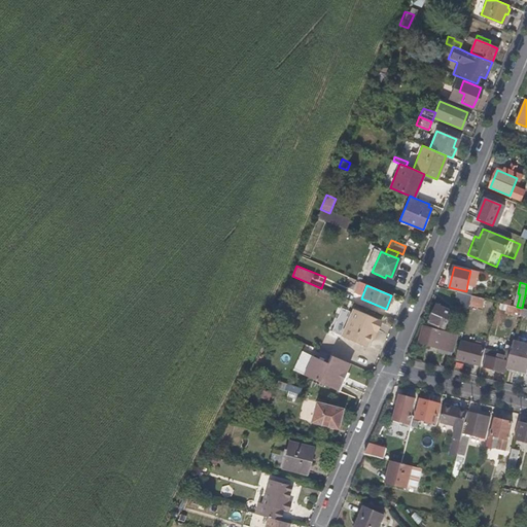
[(483,305),(484,299),(472,295),(471,302),(483,305)]
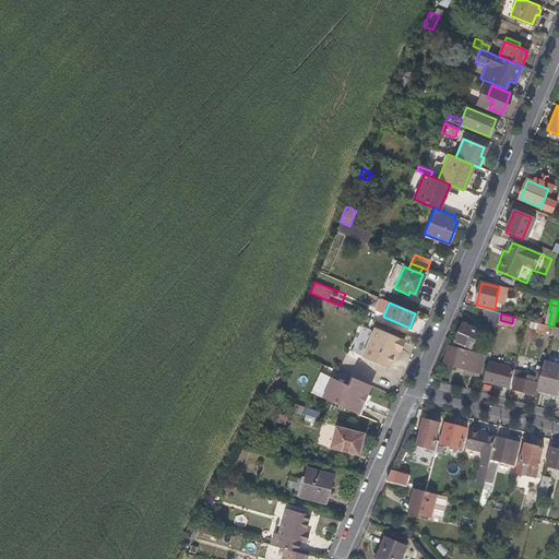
[(475,343),(480,329),(464,322),(456,341),(470,346),(472,342),(475,343)]
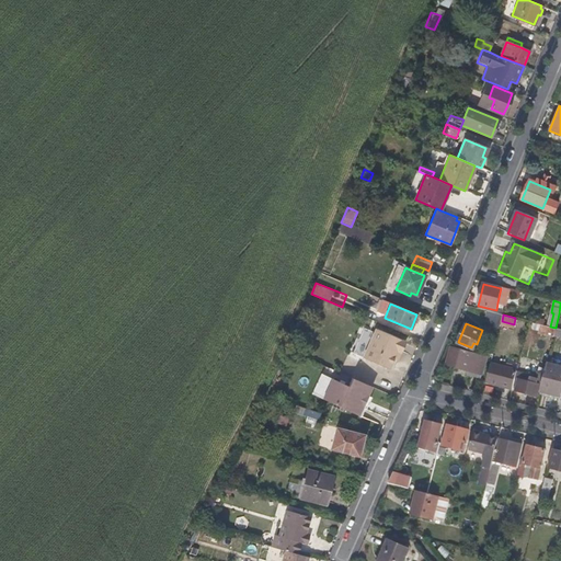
[(553,336),(556,328),(550,327),(540,324),(539,330),(538,332),(553,336)]
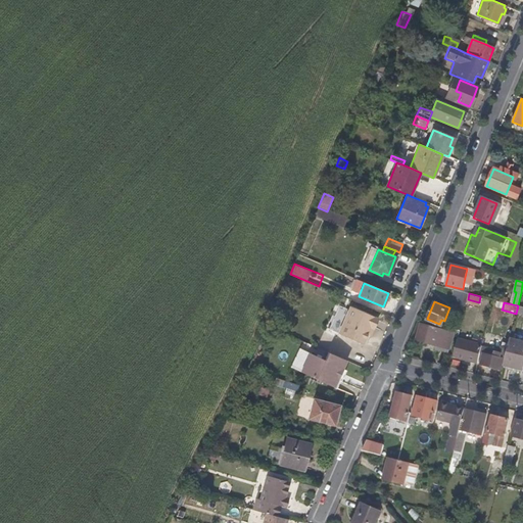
[(367,336),(370,327),(373,328),(377,319),(350,306),(339,334),(363,344),(367,336)]
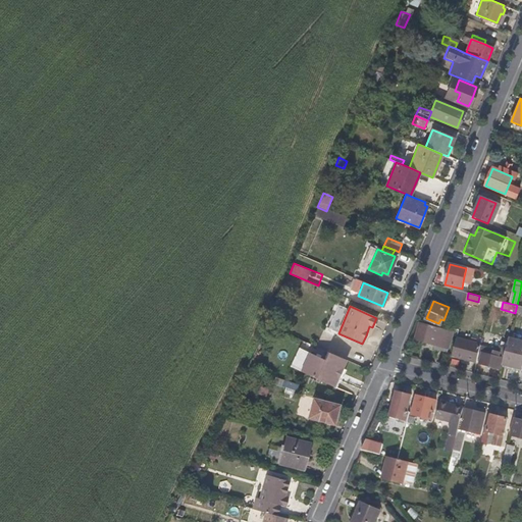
[(449,348),(453,331),(419,323),(416,340),(442,347),(449,348)]
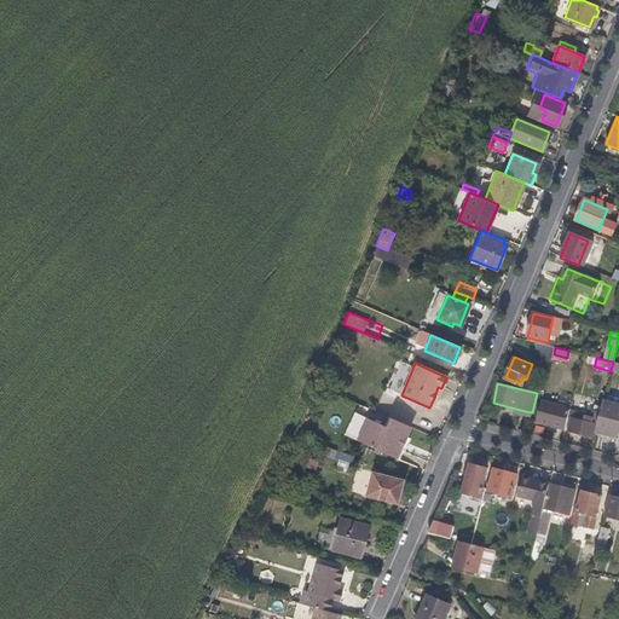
[(618,438),(618,435),(618,404),(603,400),(601,409),(600,412),(596,424),(595,432),(608,435),(618,438)]
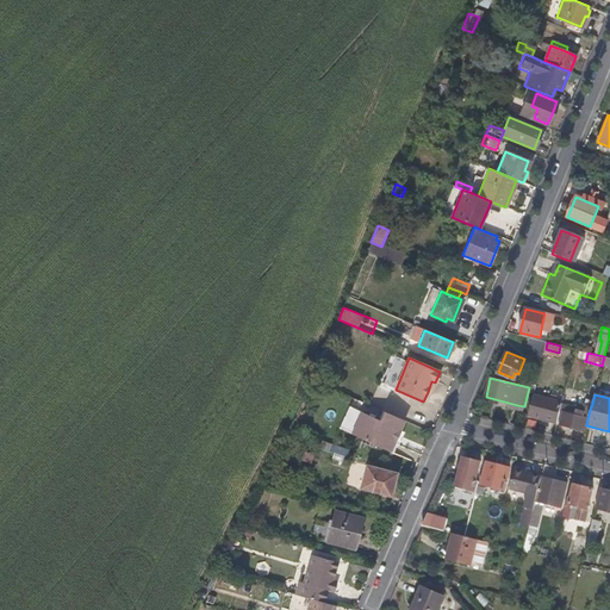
[(556,422),(561,403),(534,396),(528,416),(556,423),(556,422)]
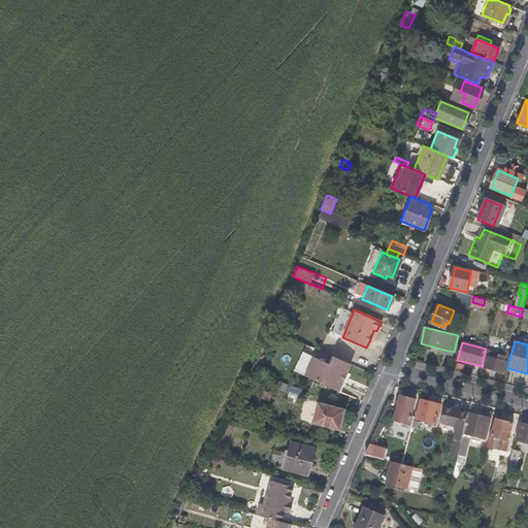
[(508,362),(512,352),(508,351),(503,350),(502,355),(501,360),(508,362)]
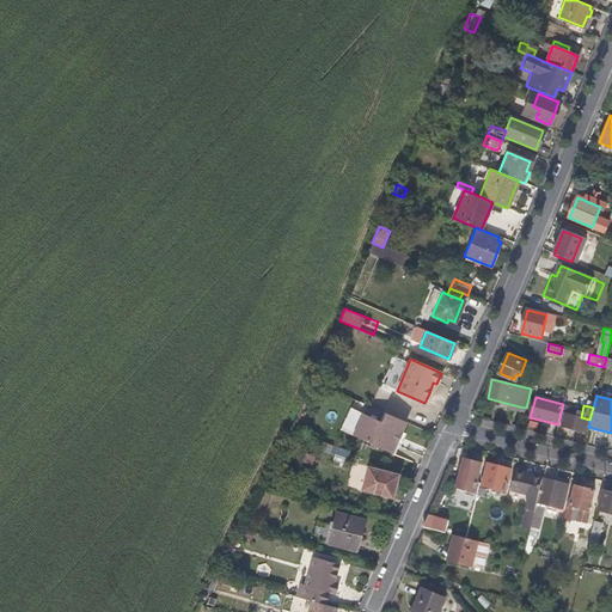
[(391,453),(405,422),(383,412),(379,421),(361,412),(350,435),(391,453)]
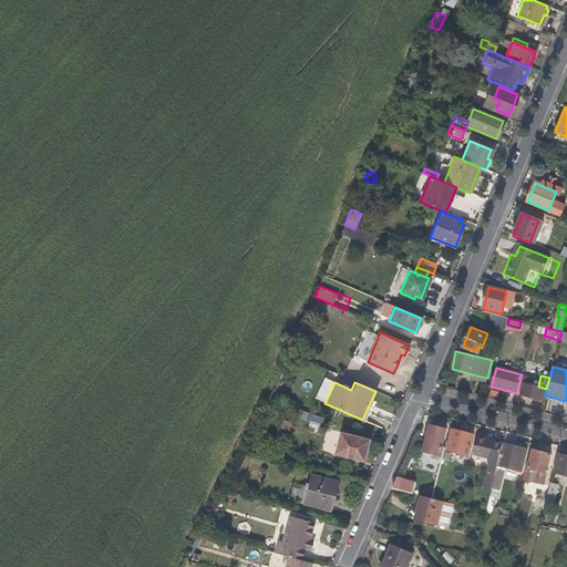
[(545,395),(546,389),(538,387),(534,385),(524,382),(521,394),(544,400),(545,395)]
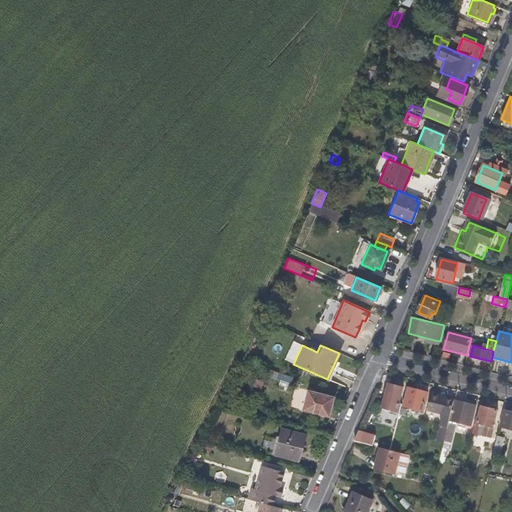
[(289,383),(291,377),(271,371),(268,376),(289,383)]
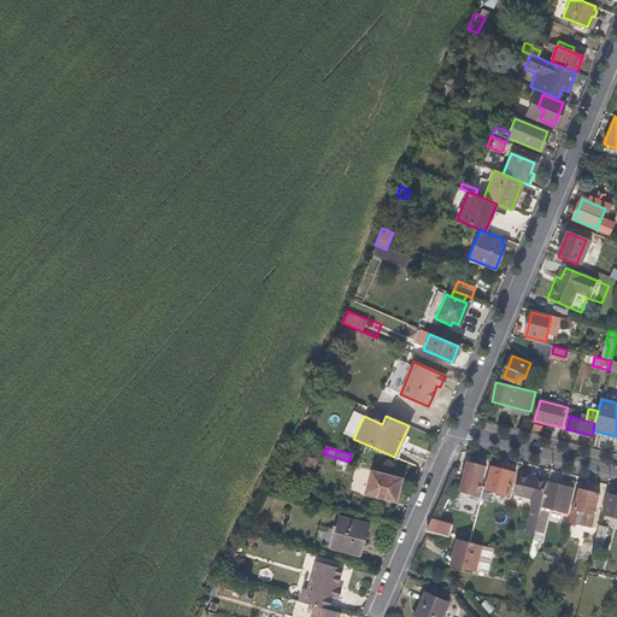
[(481,488),(487,466),(469,462),(463,483),(464,483),(463,491),(482,497),(483,492),(483,489),(481,488)]
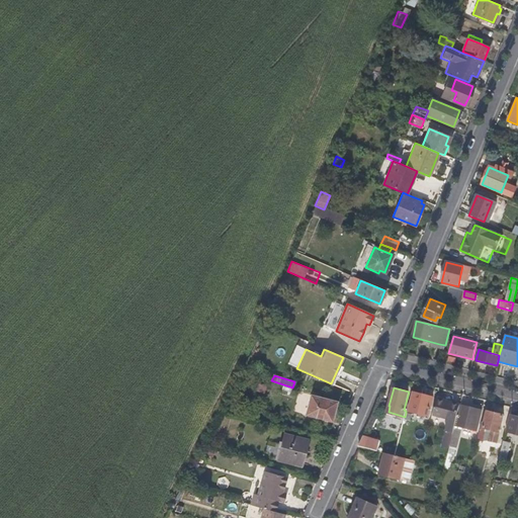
[(428,416),(433,398),(414,393),(409,411),(428,416)]
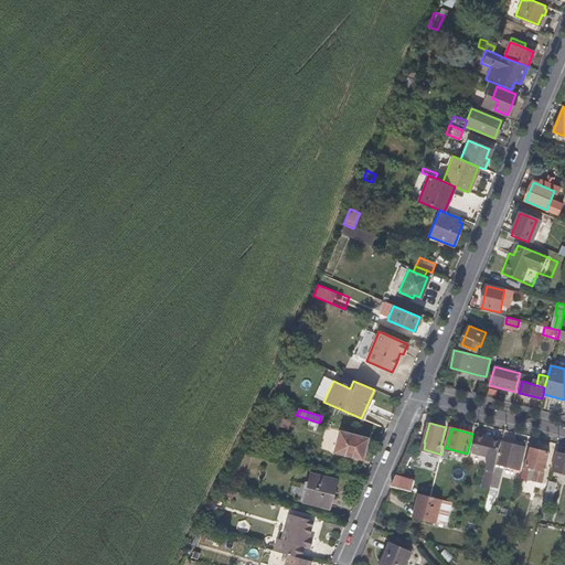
[(362,460),(368,438),(338,430),(332,452),(362,460)]
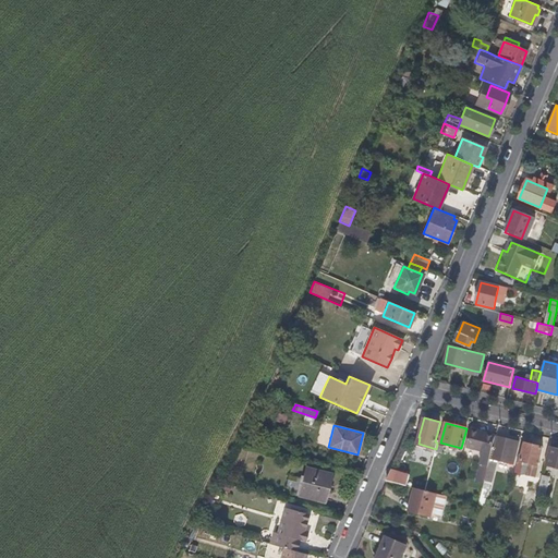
[(492,453),(496,436),(472,429),(468,447),(483,451),(490,452),(492,453)]
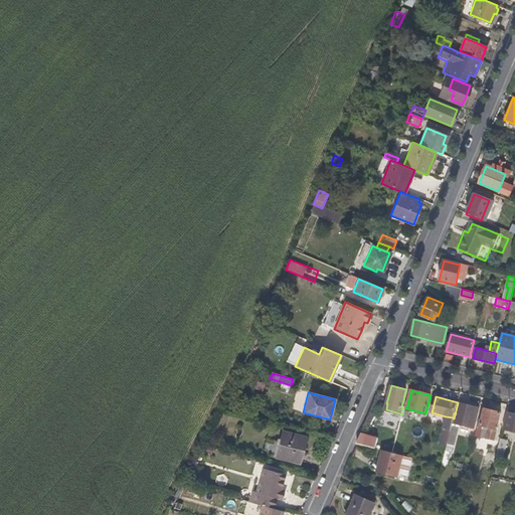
[(488,409),(490,400),(484,398),(482,408),(480,414),(483,415),(484,409),(488,409)]
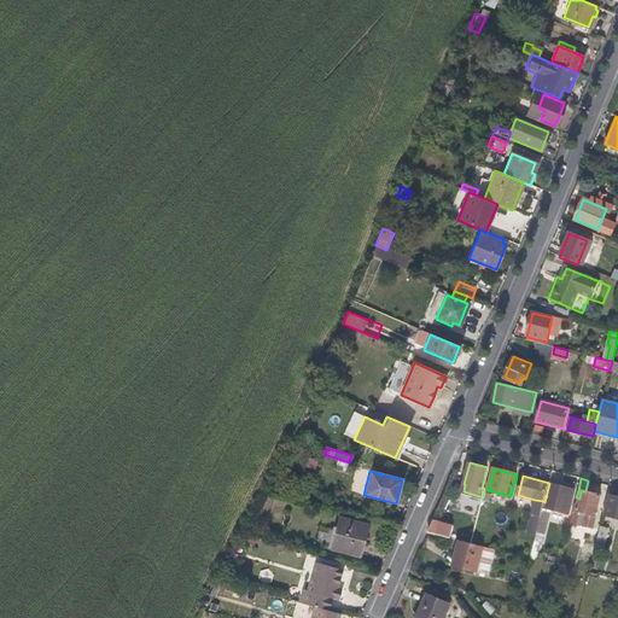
[(569,514),(575,490),(549,483),(544,502),(543,508),(547,508),(569,514)]
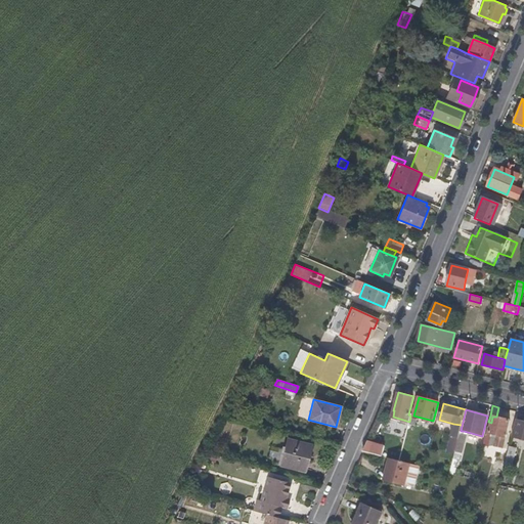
[(503,448),(510,421),(496,417),(492,417),(491,423),(489,433),(491,434),(497,435),(496,438),(494,446),(503,448)]
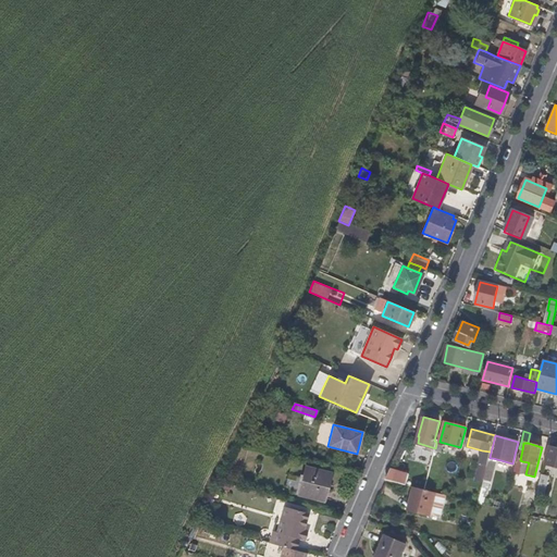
[(556,468),(556,449),(548,447),(544,465),(556,468)]
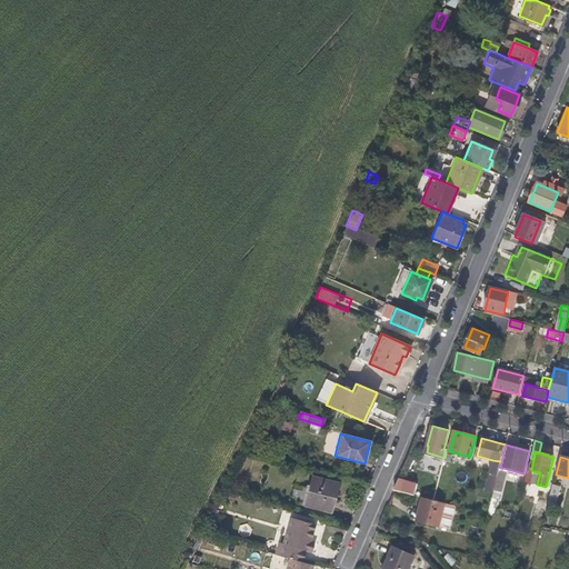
[(497,475),(500,461),(492,460),(489,472),(497,475)]
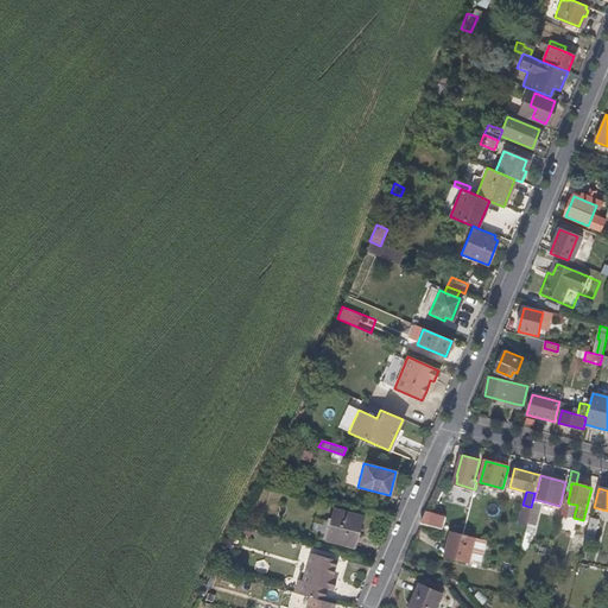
[(353,546),(361,517),(333,510),(329,526),(325,539),(353,546)]
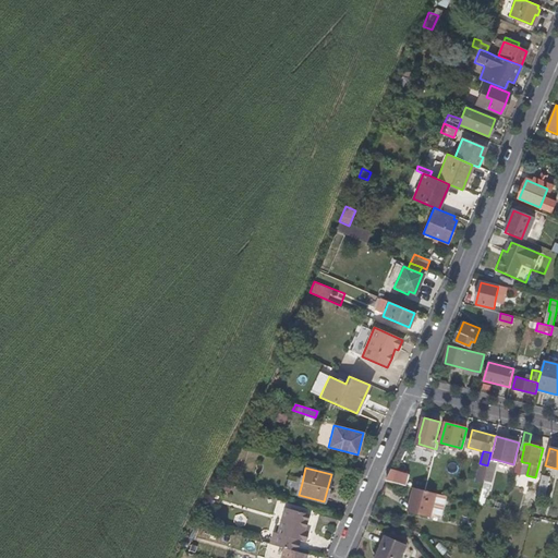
[(407,486),(410,475),(391,471),(387,482),(407,486)]
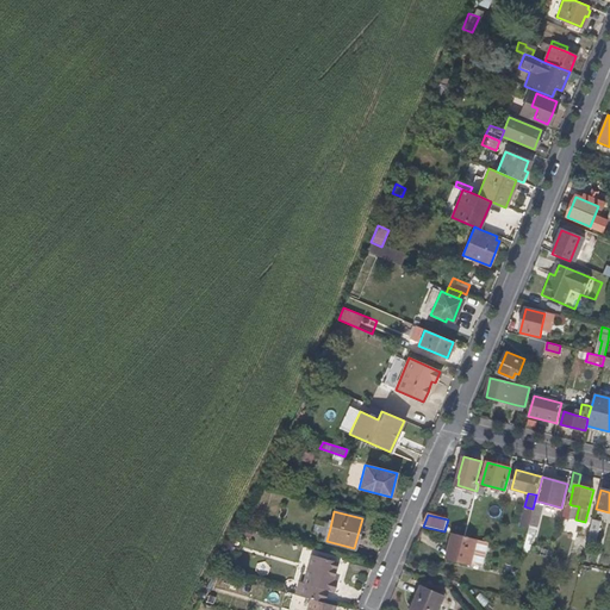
[(597,539),(602,521),(592,518),(589,536),(597,539)]
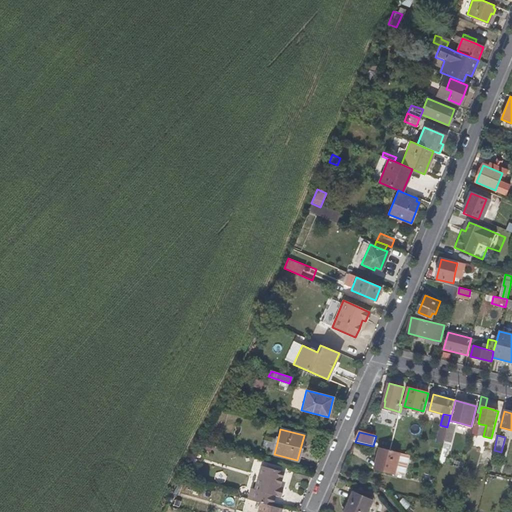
[(395,474),(401,453),(390,450),(380,448),(375,469),(395,474)]
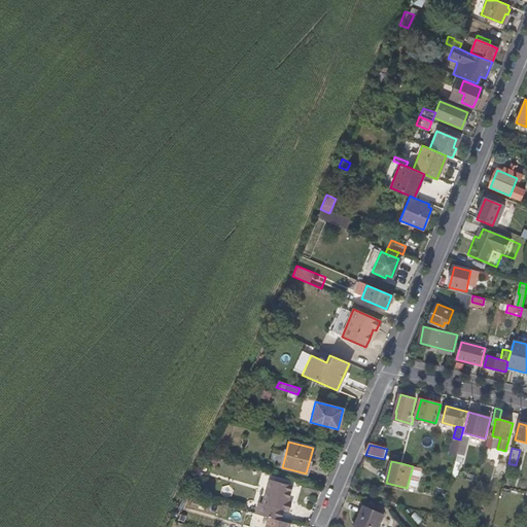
[(285,503),(290,486),(268,480),(260,504),(257,504),(255,514),(264,517),(269,518),(280,521),(283,511),(284,511),(285,503)]
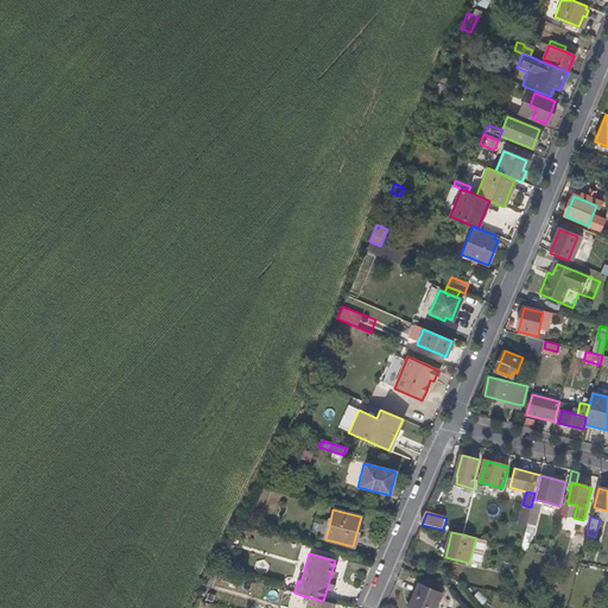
[(437,607),(444,595),(420,586),(411,607),(437,607)]
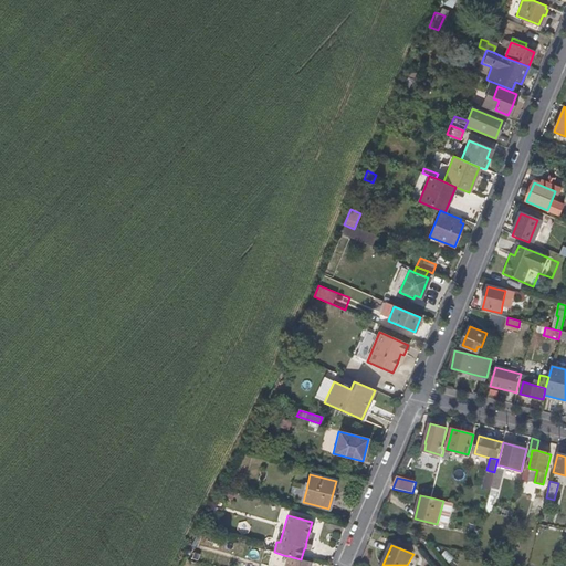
[(312,565),(314,563),(301,559),(289,556),(284,565),(312,565)]
